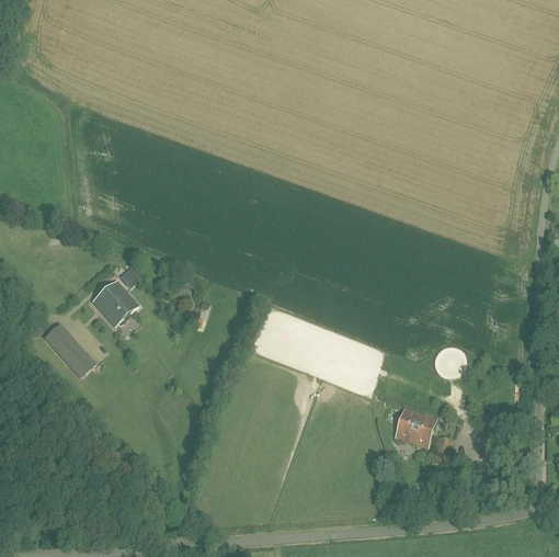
[(129,268),(121,275),(128,285),(138,276),(129,268)]
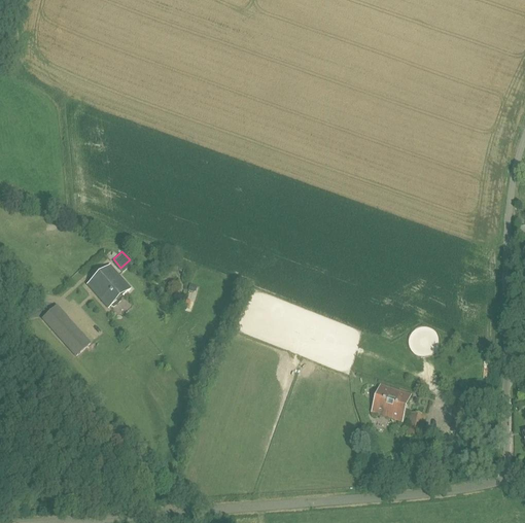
[(106,306),(110,302),(112,304),(119,298),(117,295),(128,286),(107,263),(85,282),(106,306)]
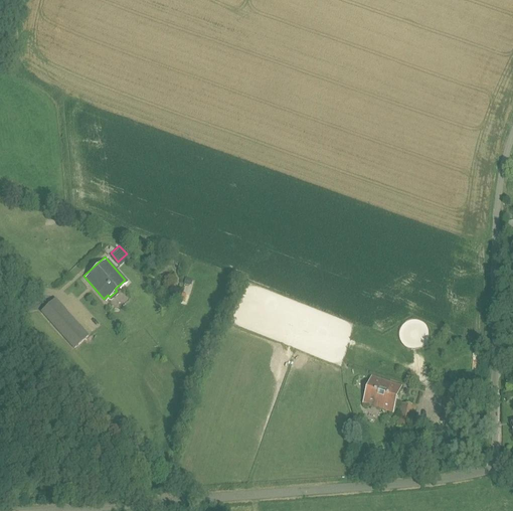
[(183,275),(181,281),(188,283),(190,277),(183,275)]
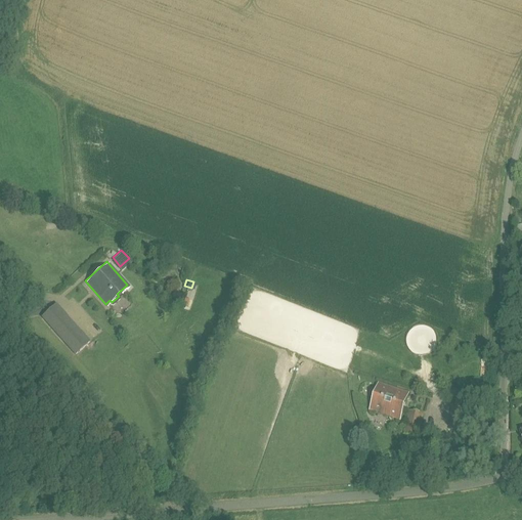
[(53,299),(38,313),(49,326),(64,312),(53,299)]
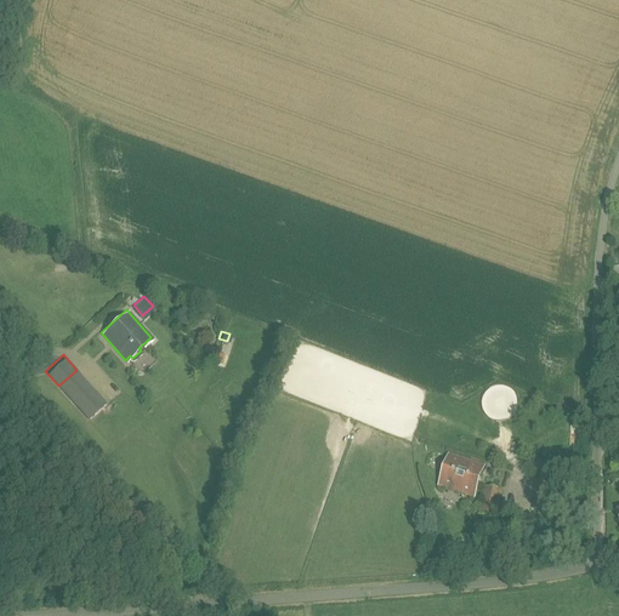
[(94,388),(75,404),(86,417),(104,401),(94,388)]
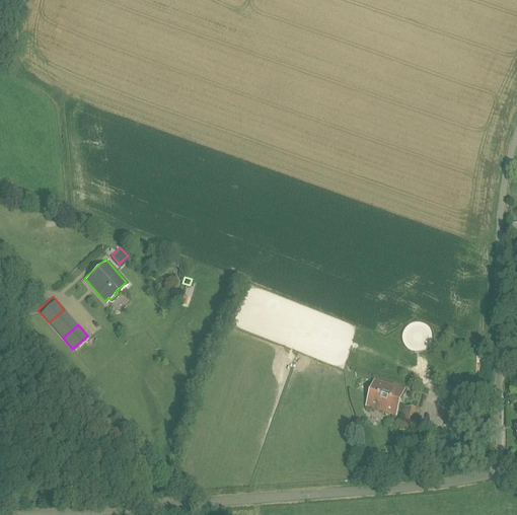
[(364,402),(394,413),(403,386),(372,376),(364,402)]
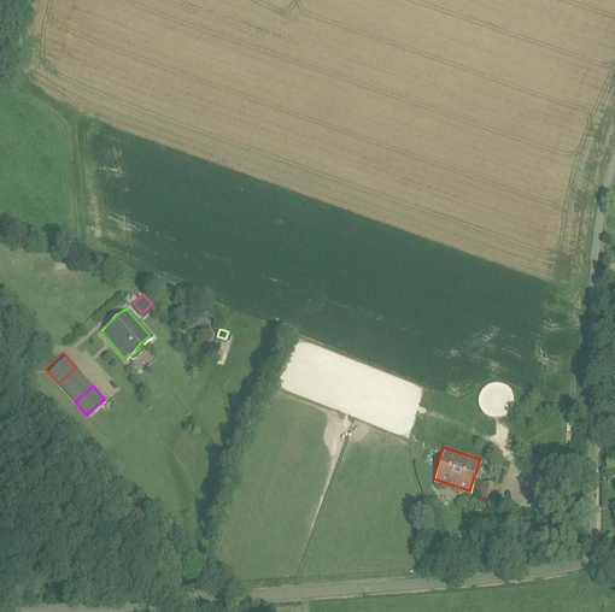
[(478,480),(473,507),(492,511),(497,482),(478,480)]
